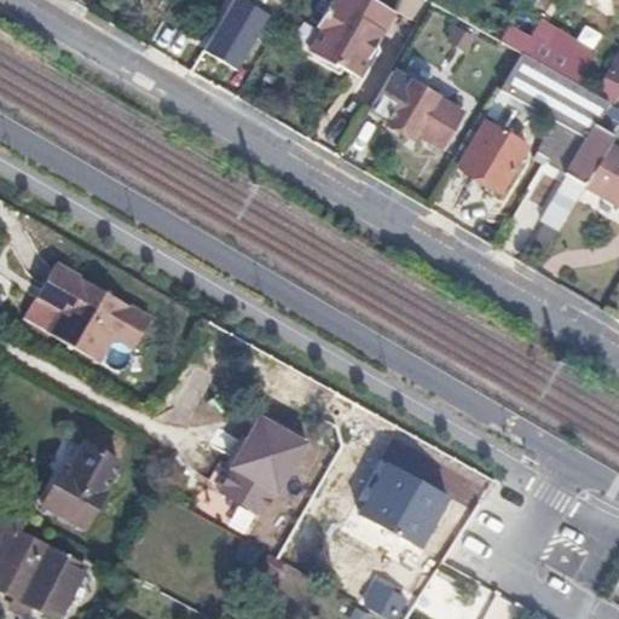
[(271,16),(244,0),(235,0),(206,51),(238,70),(271,16)]
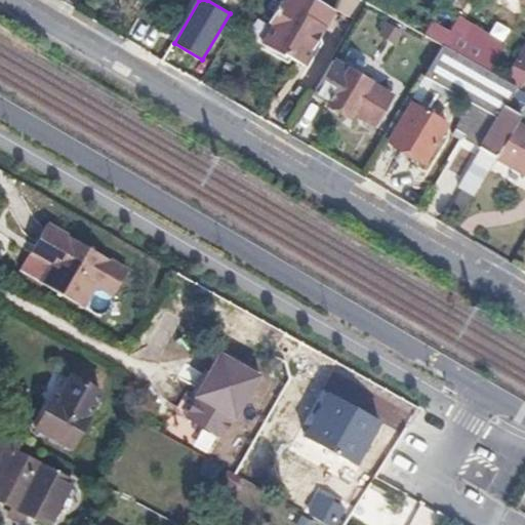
[(269,12),(271,13),(266,23),(269,25),(272,26),(261,46),(280,56),(281,54),(295,63),(313,32),(316,34),(329,9),(312,0),(283,0),(282,3),(278,1),(275,6),(273,5),(269,12)]
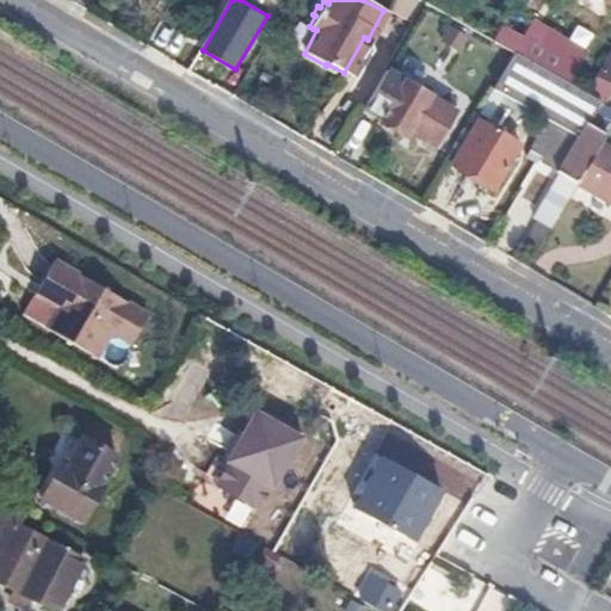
[(493,42),(513,53),(569,84),(586,54),(531,23),(522,39),(500,28),(493,42)]
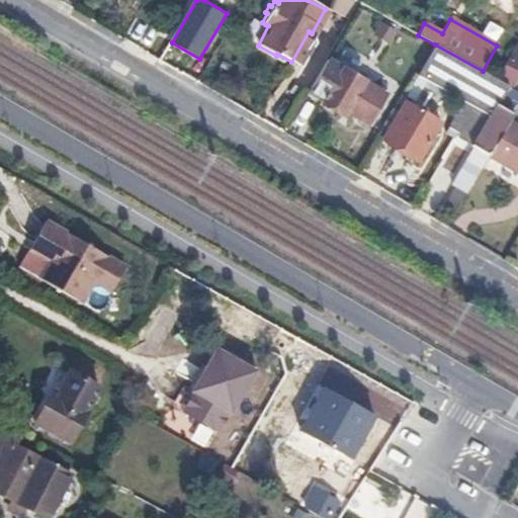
[(268,25),(265,24),(254,44),(258,46),(268,25)]
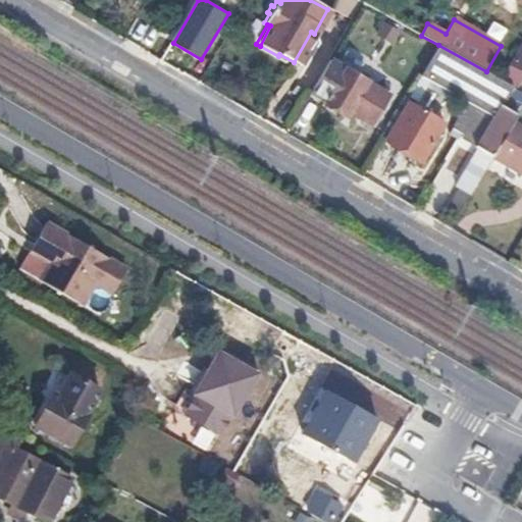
[(314,34),(311,32),(294,62),(297,64),(314,34)]
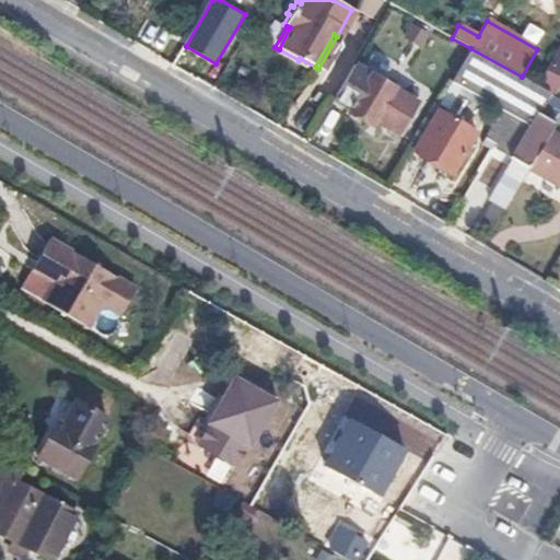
[(559,45),(537,86),(550,93),(559,77),(559,45)]
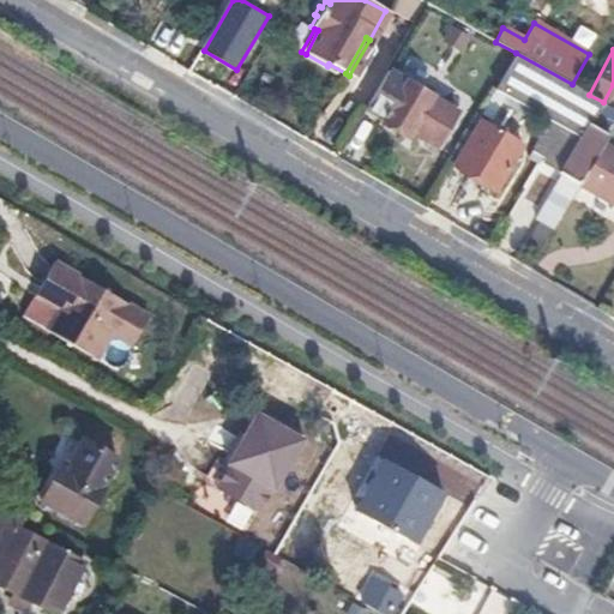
[(516,53),(494,89),(539,115),(533,126),(543,132),(554,138),(542,158),(546,160),(542,164),(561,175),(535,222),(551,232),(579,182),(601,144),(613,121),(613,108),(603,102),(589,95),(572,84),(516,53)]
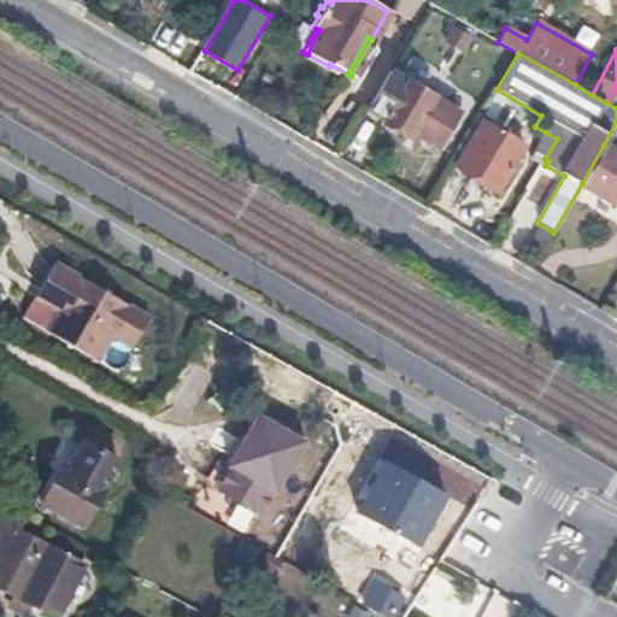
[(457,113),(388,74),(370,105),(386,115),(381,123),(407,139),(410,134),(436,148),(457,113)]
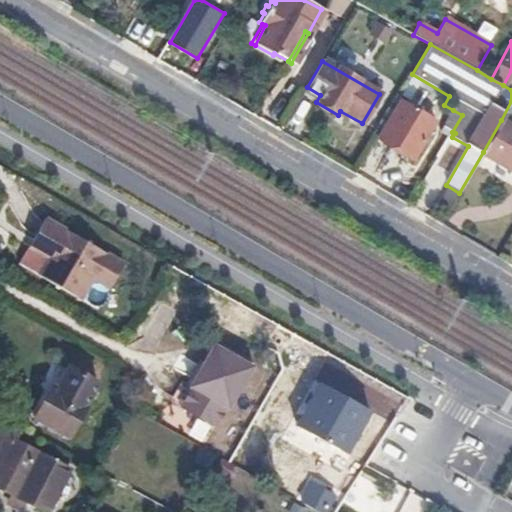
[(434,123),(399,101),(376,139),(411,161),(434,123)]
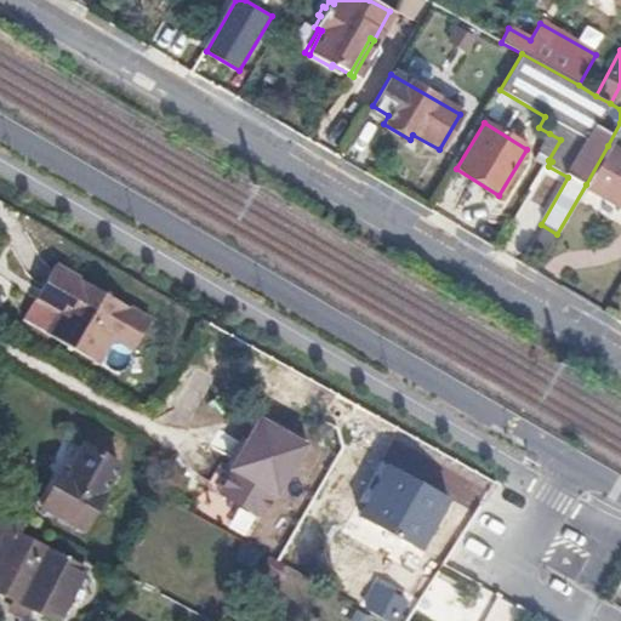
[(620,123),(608,146),(620,153),(620,123)]
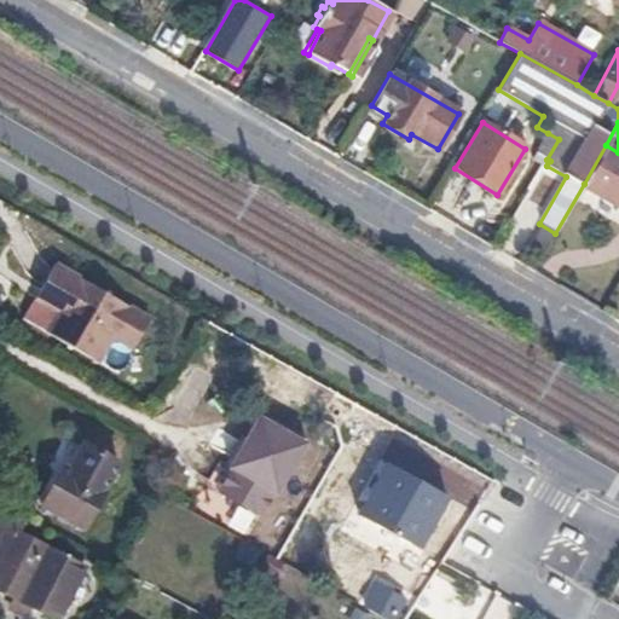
[(559,139),(548,133),(536,154),(547,160),(559,139)]
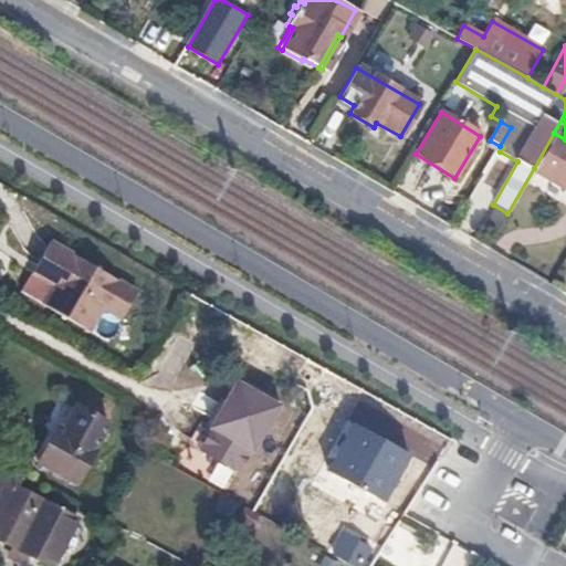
[(565,139),(554,133),(534,168),(565,186),(565,139)]
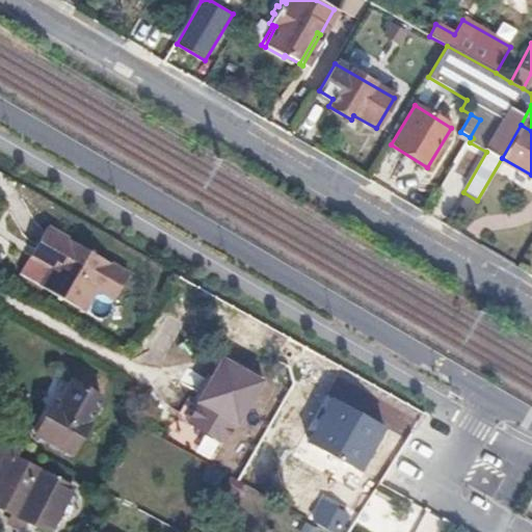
[(25,261),(46,272),(42,280),(31,298),(76,323),(89,299),(107,310),(121,285),(37,240),(25,261)]
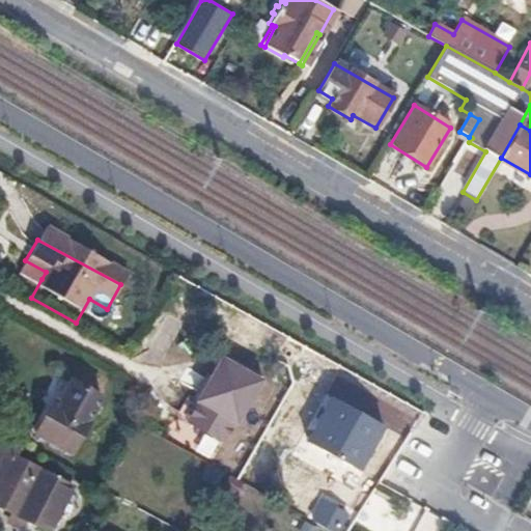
[(25,260),(22,268),(42,279),(46,272),(25,260)]
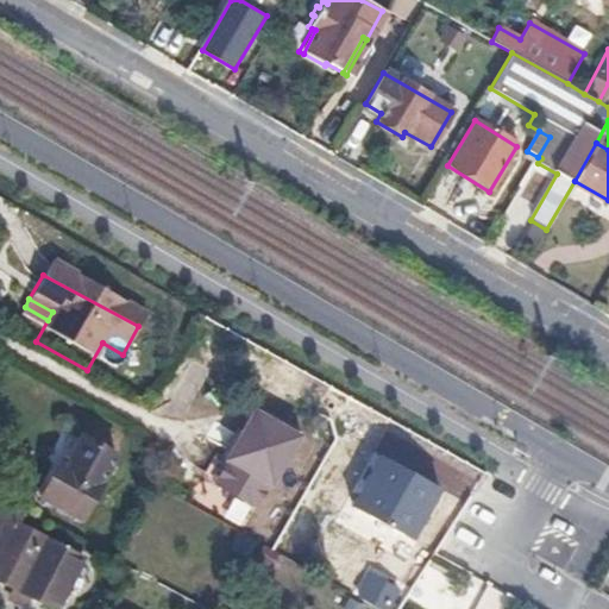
[(299,437),(255,410),(226,458),(269,483),(299,437)]
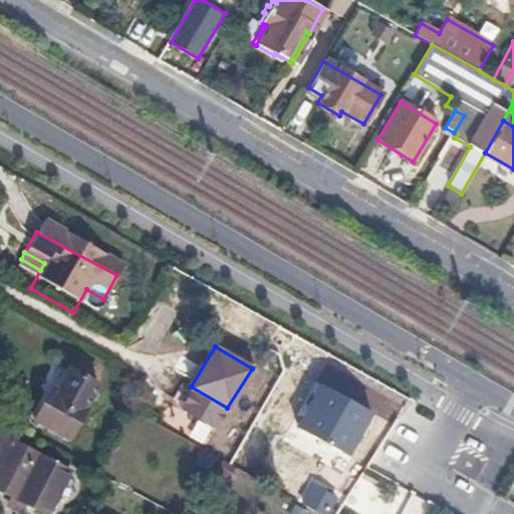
[(56,394),(50,390),(32,421),(66,441),(96,388),(68,371),(56,394)]
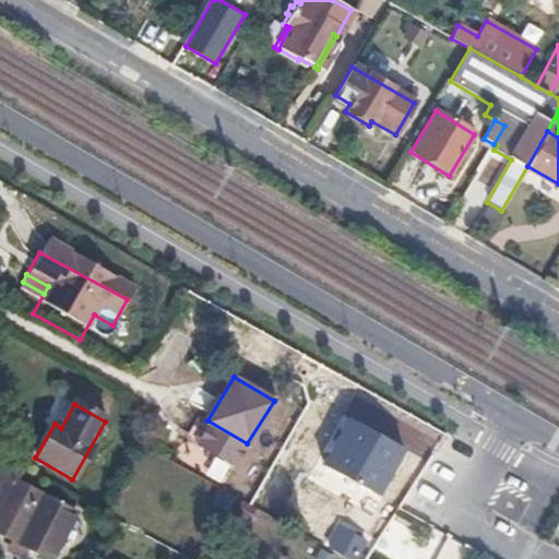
[(407,448),(348,417),(323,464),(382,495),(407,448)]
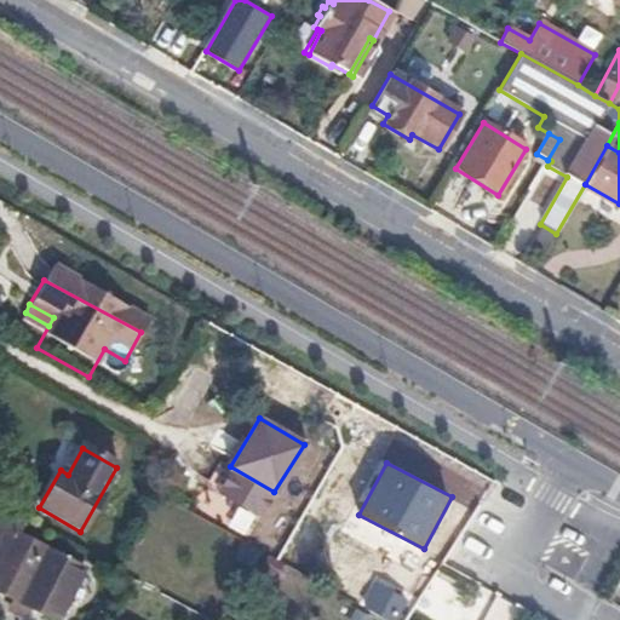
[(23,522),(1,511),(0,512),(0,593),(15,602),(12,608),(19,613),(23,606),(50,619),(67,619),(69,616),(61,612),(81,573),(16,537),(23,522)]
